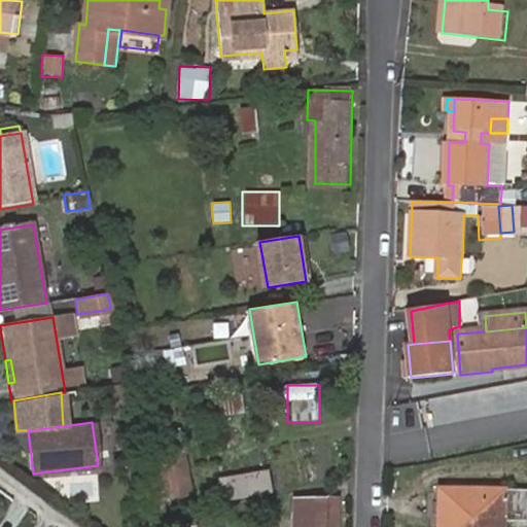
[(154,513),(165,511),(163,499),(189,493),(178,427),(156,431),(160,455),(145,458),(154,513)]
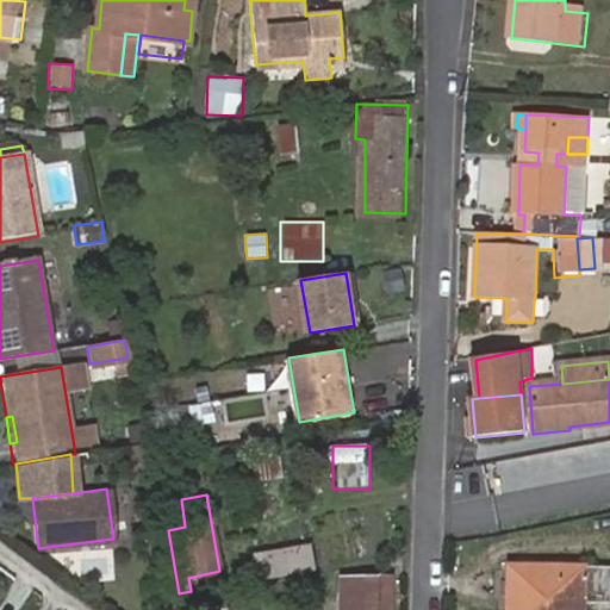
[(257,584),(315,571),(309,542),(250,555),(257,584)]
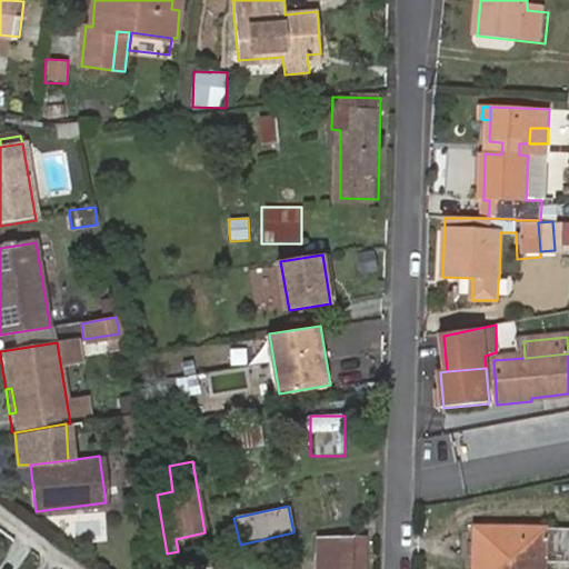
[(568,560),(568,525),(486,527),(487,567),(481,568),(548,568),(548,561),(568,560)]
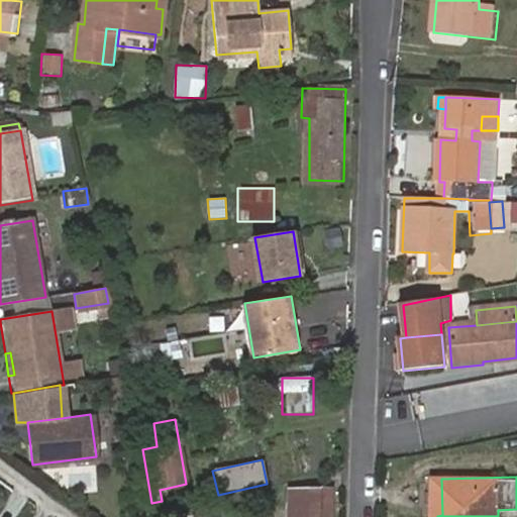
[(329,516),(329,490),(291,490),(291,516),(329,516)]
